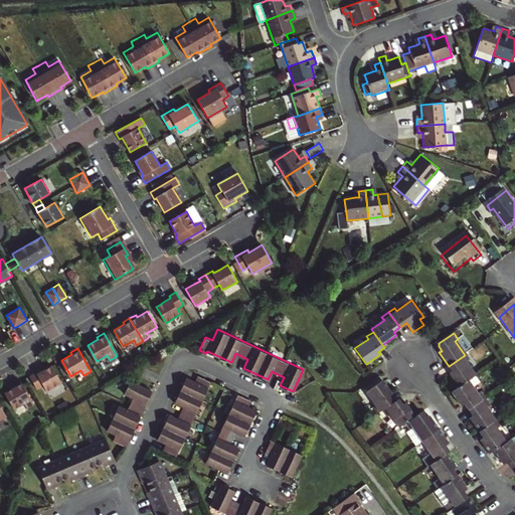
[(450,375),(459,387),(468,381),(475,376),(466,363),(469,361),(465,355),(449,366),(454,373),(450,375)]
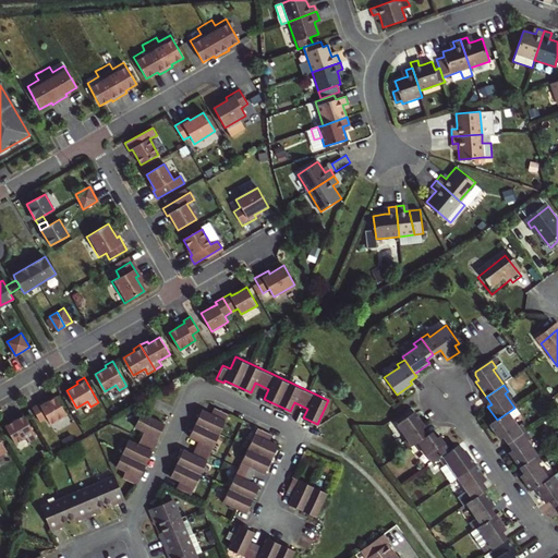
[(40,402),(33,407),(41,421),(48,417),(51,423),(68,414),(57,396),(47,401),(41,404),(40,402)]
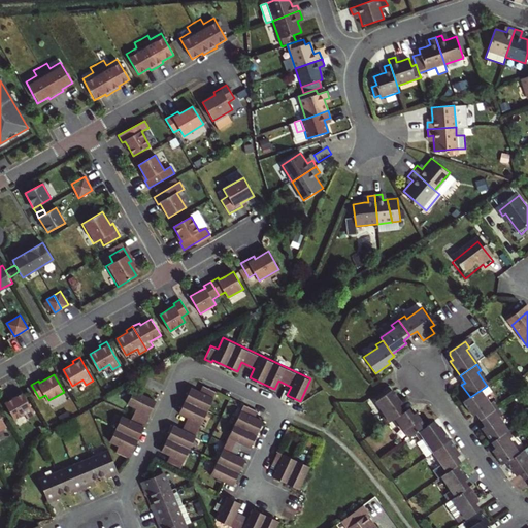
[(190,386),(178,411),(187,416),(182,428),(172,424),(161,449),(169,453),(166,460),(179,466),(217,391),(202,384),(199,390),(190,386)]
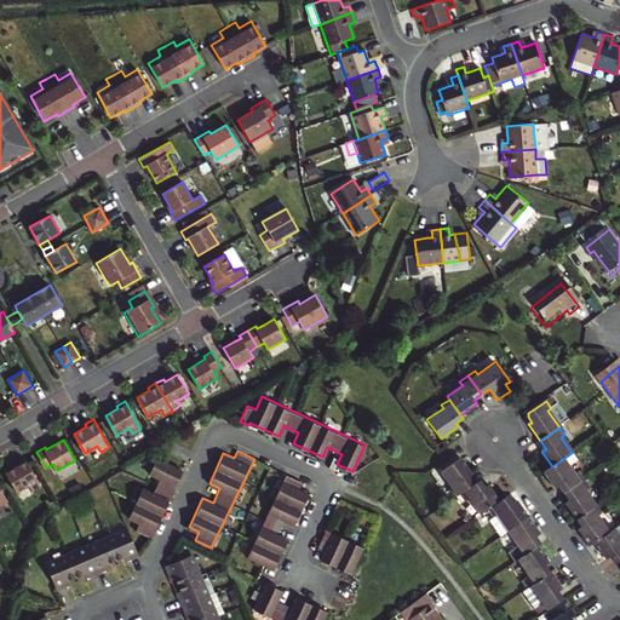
[(150,535),(183,469),(156,455),(149,471),(160,476),(153,492),(142,487),(127,516),(138,521),(135,528),(150,535)]
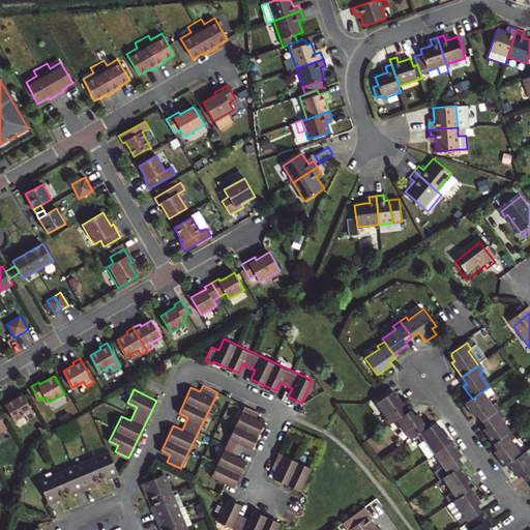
[(16,398),(5,404),(16,420),(26,414),(29,419),(36,415),(22,391),(15,395),(16,398)]
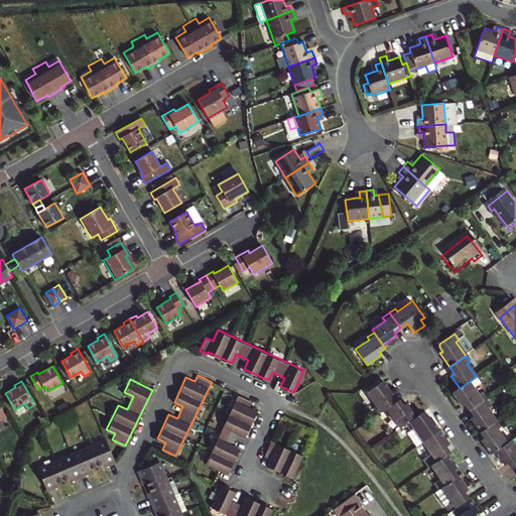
[(383,410),(394,403),(390,396),(393,394),(384,381),(369,392),(378,405),(374,407),(379,414),(383,410)]
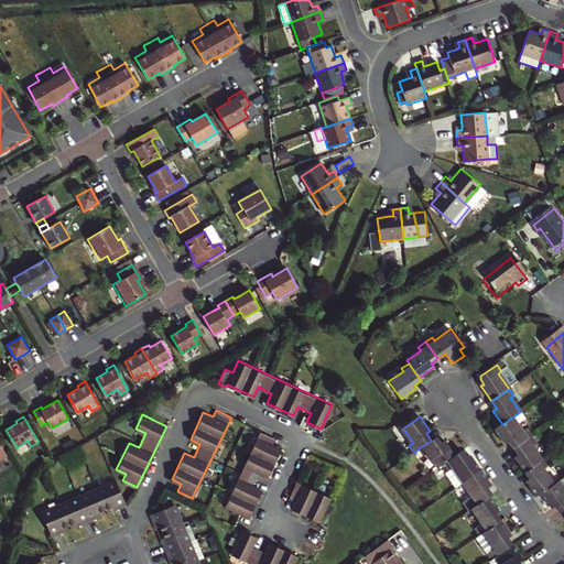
[(502,424),(494,431),(505,446),(508,443),(513,449),(531,437),(527,431),(523,433),(512,418),(502,424)]
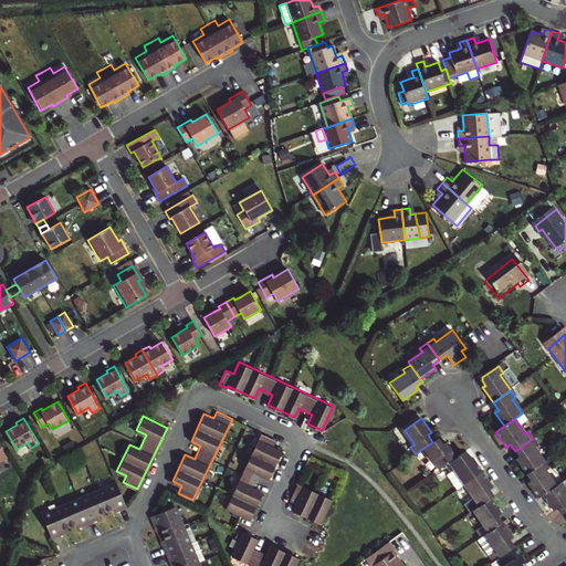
[(260,432),(224,507),(239,514),(249,519),(262,492),(252,488),(259,474),(269,479),(269,477),(282,451),(272,447),(275,439),(260,432)]
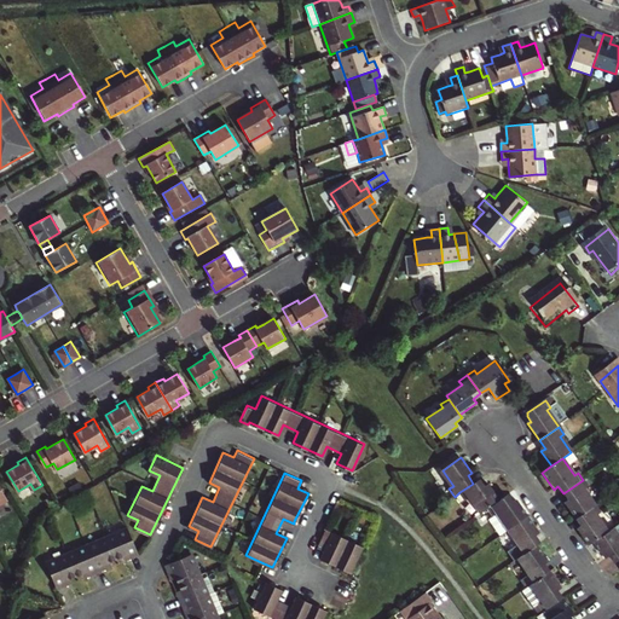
[(489,508),(499,501),(487,484),(484,486),(479,479),(473,484),(460,492),(464,499),(469,496),(481,514),(489,508)]
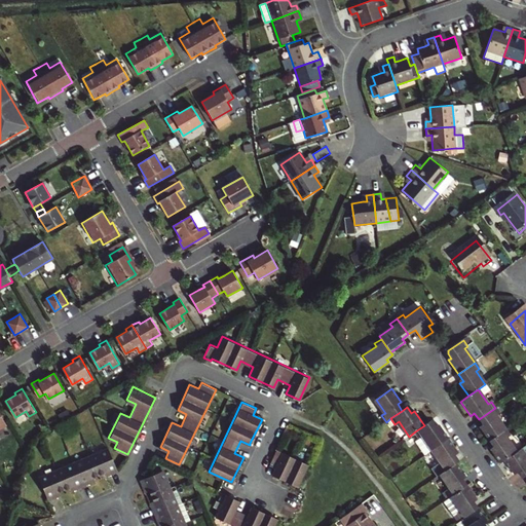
[(490,443),(506,430),(496,416),(499,414),(495,408),(479,419),(483,426),(480,428),(490,443)]
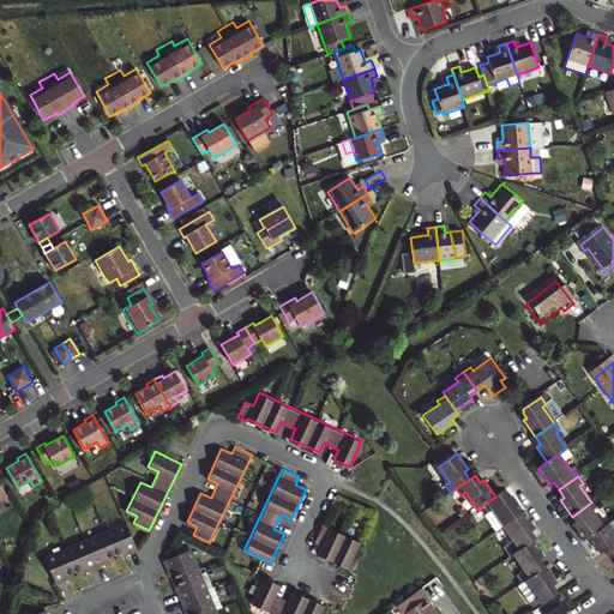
[(456,488),(451,493),(455,499),(461,495),(456,488)]
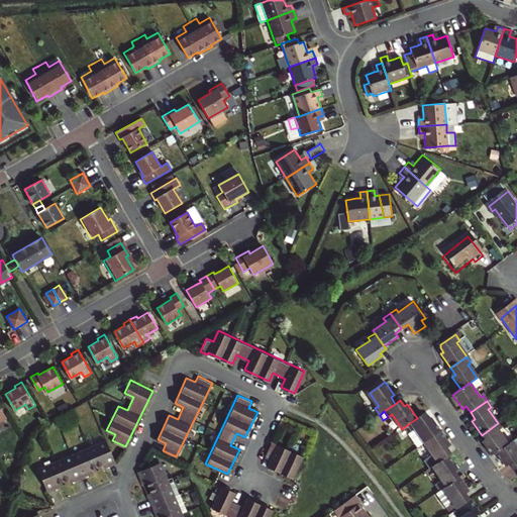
[(408,424),(412,430),(410,432),(419,445),(425,441),(441,430),(431,417),(429,419),(424,413),(417,418),(408,424)]
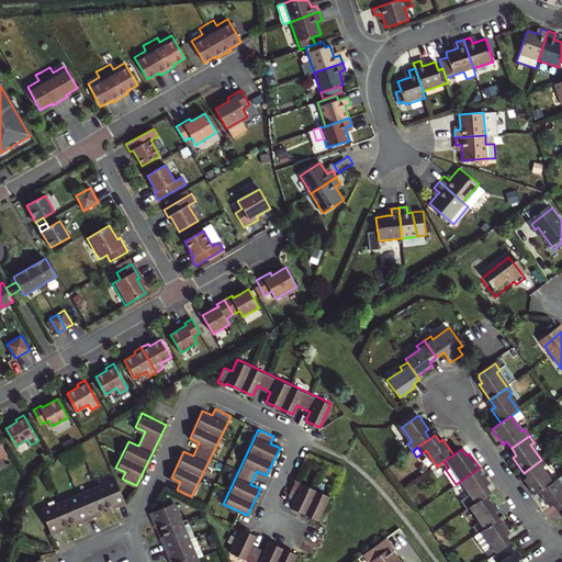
[(547,467),(541,460),(524,473),(528,480),(526,481),(536,495),(539,494),(553,483),(543,469),(547,467)]
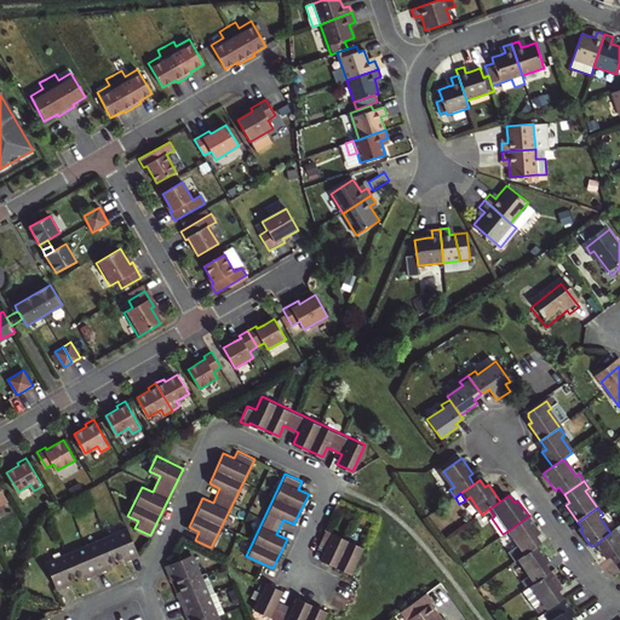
[(529,516),(510,529),(522,547),(518,550),(523,557),(539,545),(543,543),(538,537),(541,534),(529,516)]
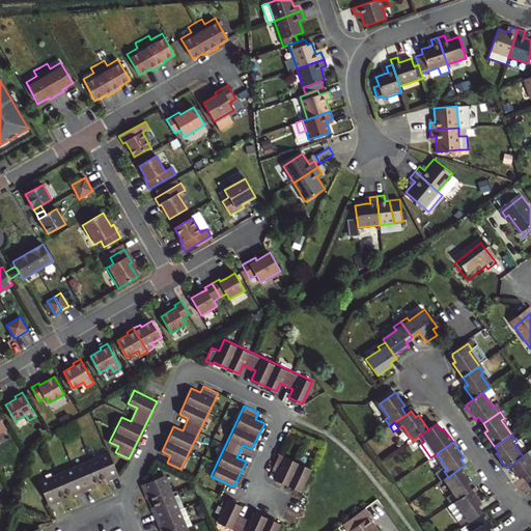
[(90,480),(106,474),(107,477),(117,473),(107,450),(37,480),(47,503),(57,499),(56,495),(71,488),(72,493),(92,483),(90,480)]
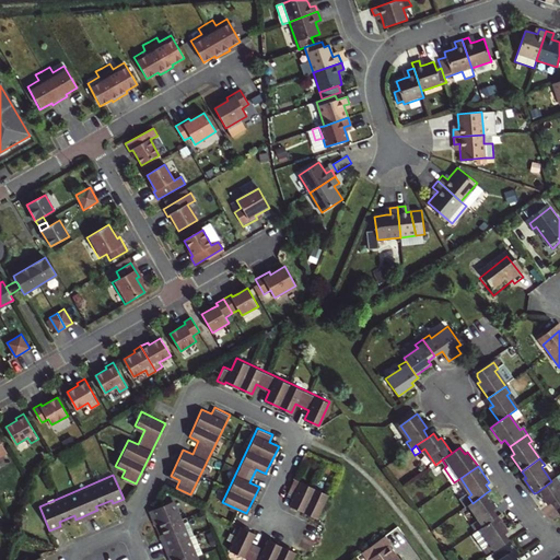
[(293,478),(287,492),(293,496),(289,504),(302,511),(316,517),(327,494),(314,488),(293,478)]
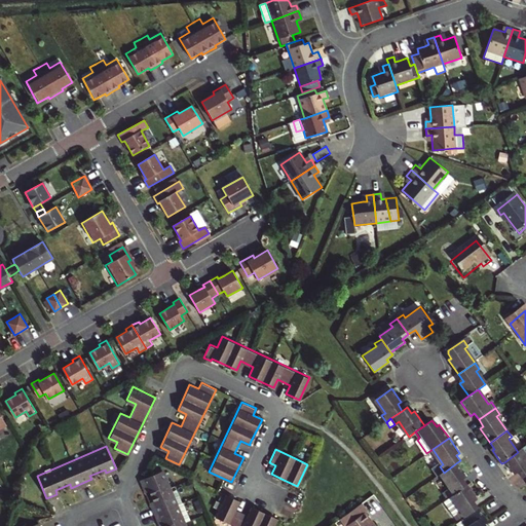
[(522,480),(525,477),(525,456),(521,450),(518,452),(504,462),(515,476),(518,474),(522,480)]
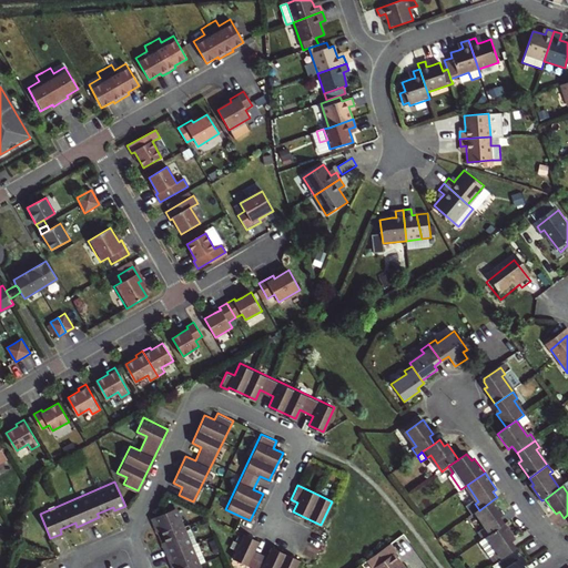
[(494,499),(479,510),(476,511),(486,526),(483,528),(488,536),(505,523),(500,516),(504,514),(494,499)]
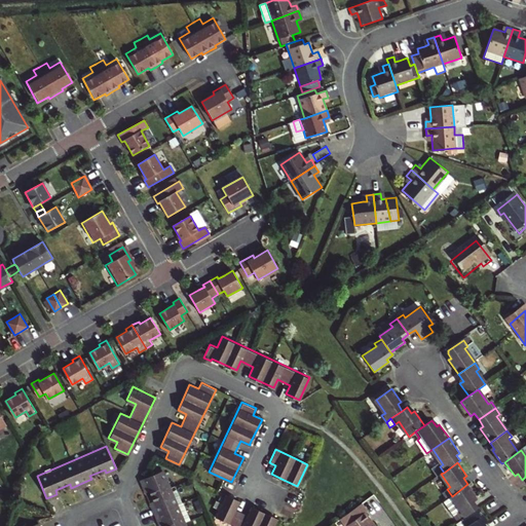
[(162,525),(170,525),(167,519),(183,513),(163,467),(138,478),(143,488),(146,487),(153,501),(149,503),(157,522),(161,521),(162,525)]
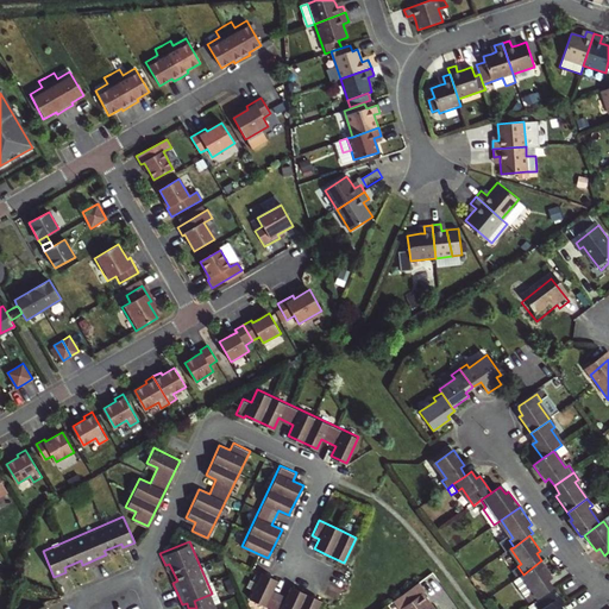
[(515,581),(527,597),(531,594),(535,602),(554,588),(550,581),(553,577),(541,560),(523,575),(515,581)]
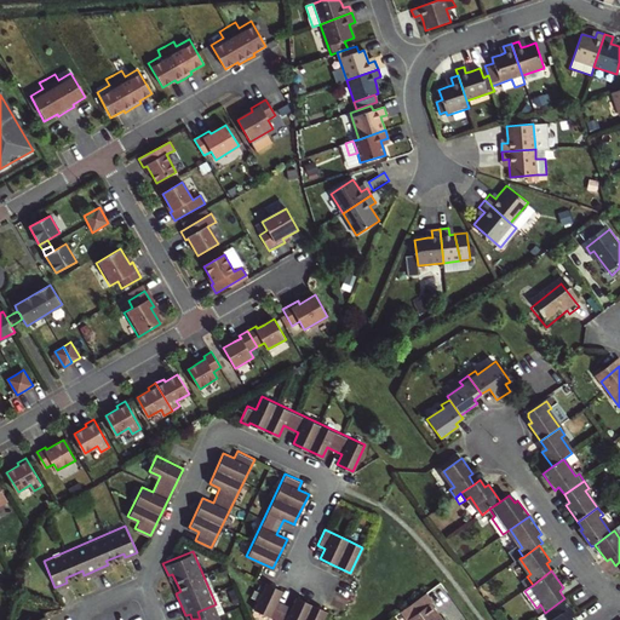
[(320,619),(325,612),(296,597),(291,607),(276,601),(281,590),(267,583),(253,609),(276,619),(320,619)]
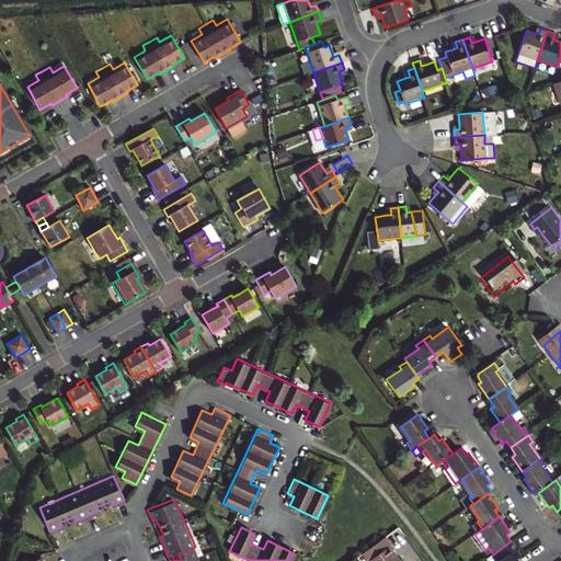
[(386,535),(363,551),(369,560),(400,560),(389,546),(392,544),(386,535)]
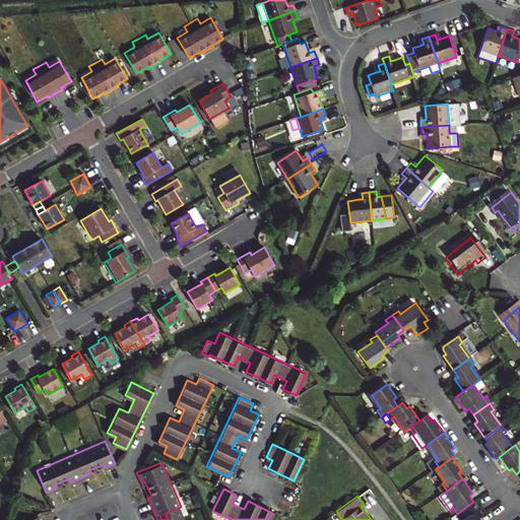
[(481,519),(479,517),(483,515),(473,502),(457,514),(454,516),(452,517),(453,519),(481,519)]
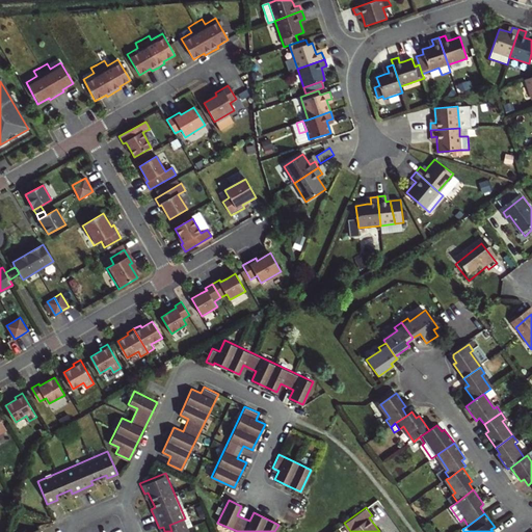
[(169,525),(171,531),(190,531),(185,519),(169,525)]
